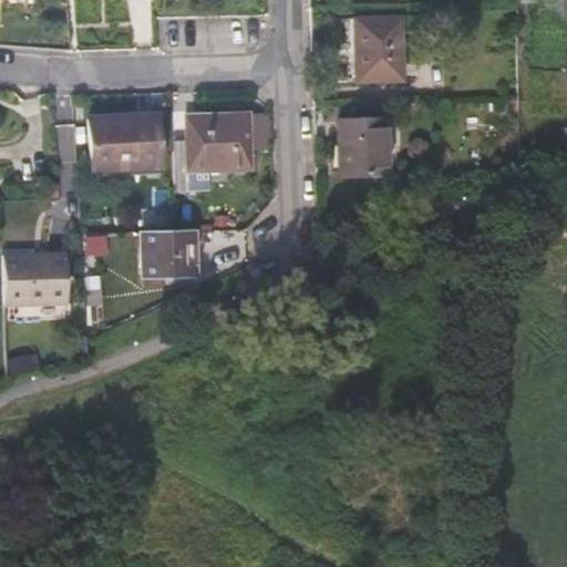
[(352,17),(352,48),(359,48),(359,81),(402,79),(402,14),(352,17)]
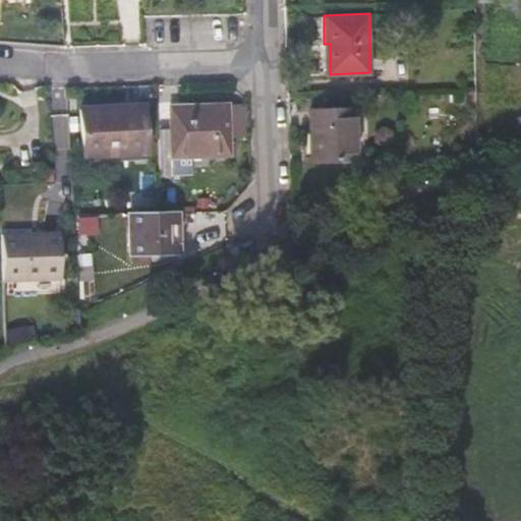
[(79,106),(82,159),(146,155),(142,102),(79,106)]
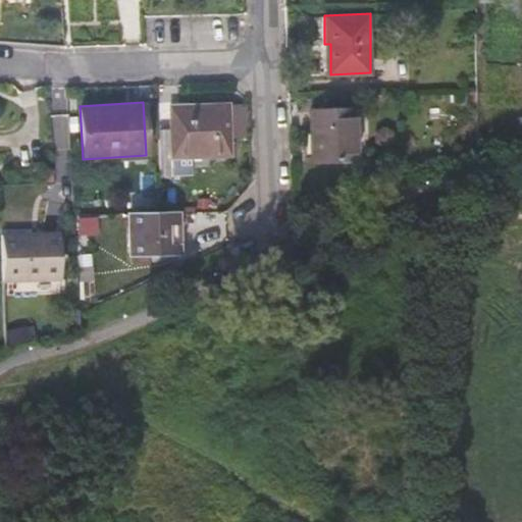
[(246,136),(244,102),(229,103),(230,137),(246,136)]
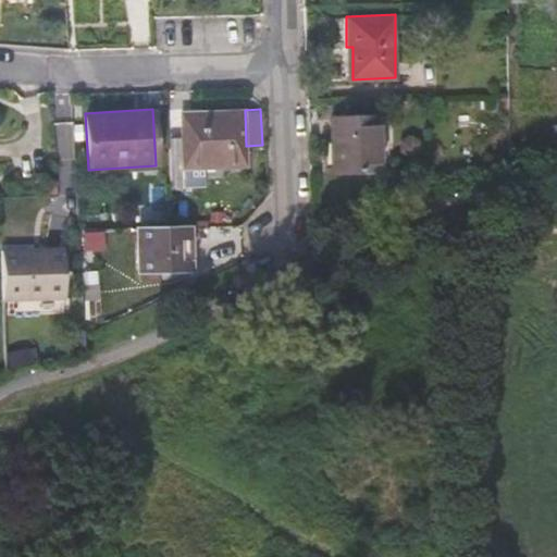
[(181,112),(181,125),(181,136),(168,137),(170,188),(187,188),(188,170),(205,169),(247,166),(246,146),(245,110),(181,112)]
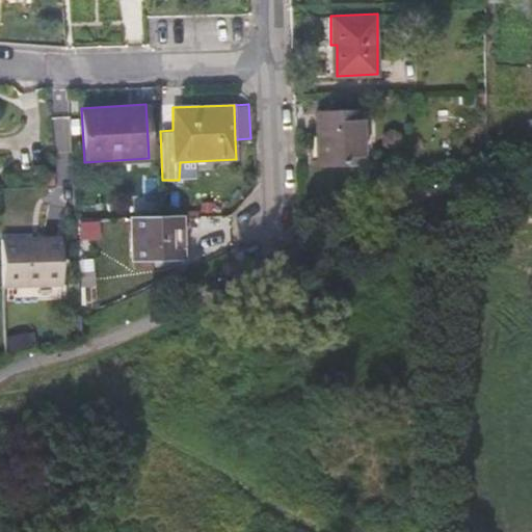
[(316,111),(316,163),(361,162),(361,110),(316,111)]
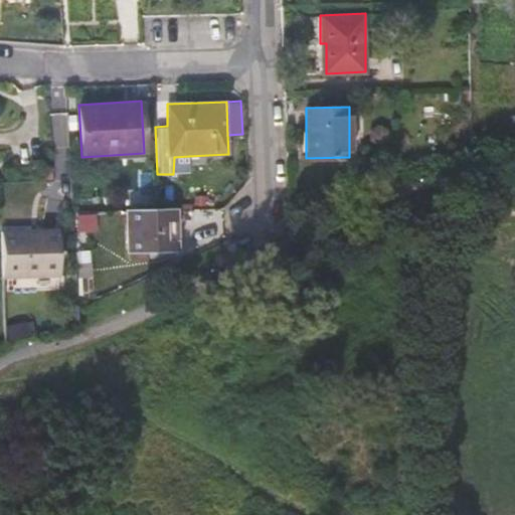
[(167,126),(167,116),(154,117),(155,127),(167,126)]
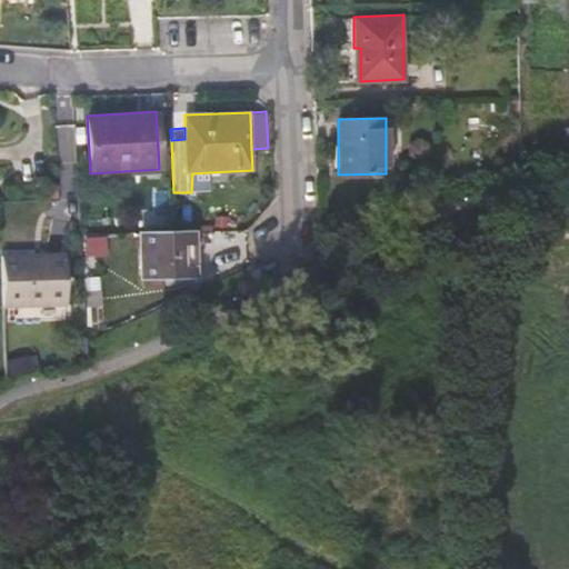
[(209,172),(192,173),(191,192),(210,192),(209,172)]
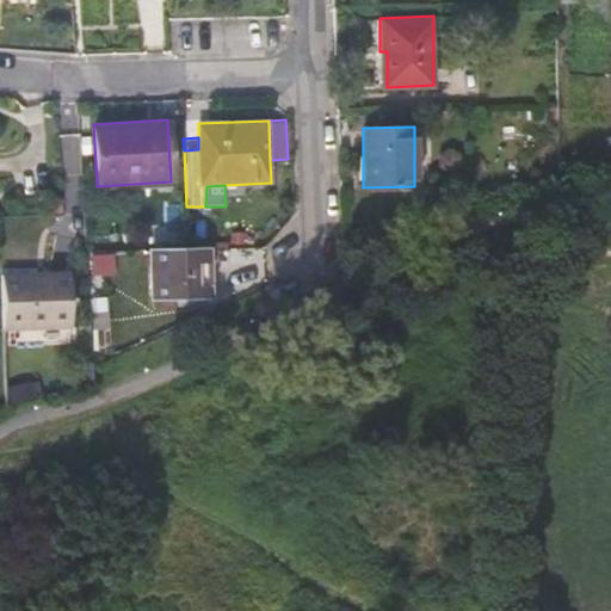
[(187,247),(150,248),(153,300),(208,297),(207,247),(187,247)]
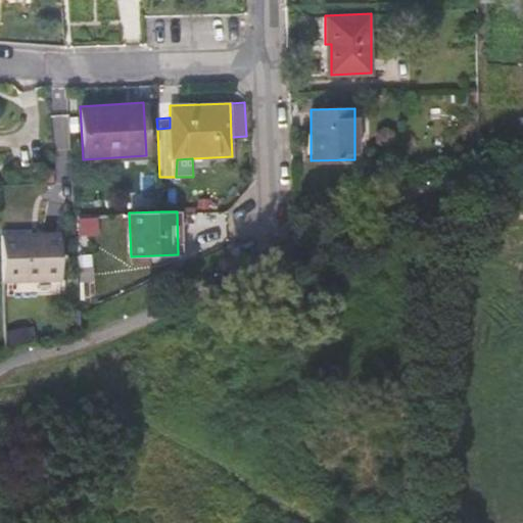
[(1,235),(2,280),(62,279),(60,234),(1,235)]
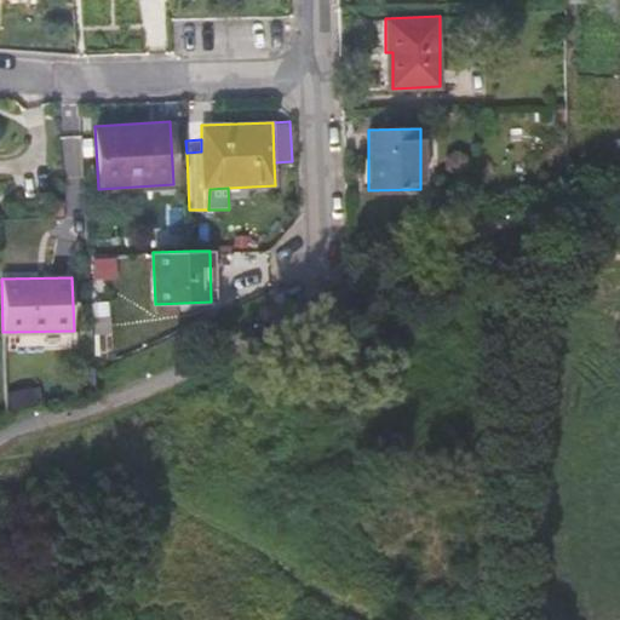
All buildings are outlined.
